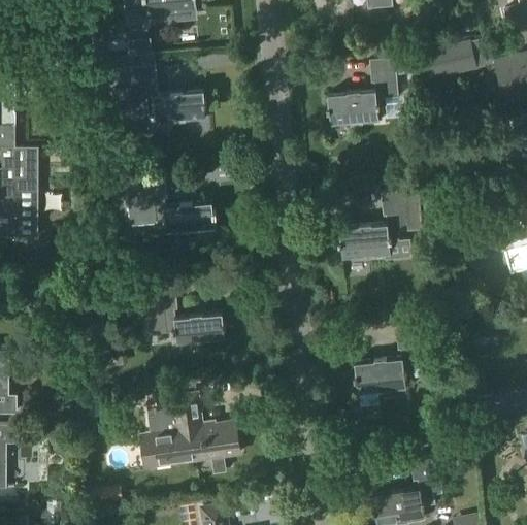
[(121,0),(124,27),(165,23),(164,15),(175,14),(175,13),(195,11),(194,0),(121,0)]
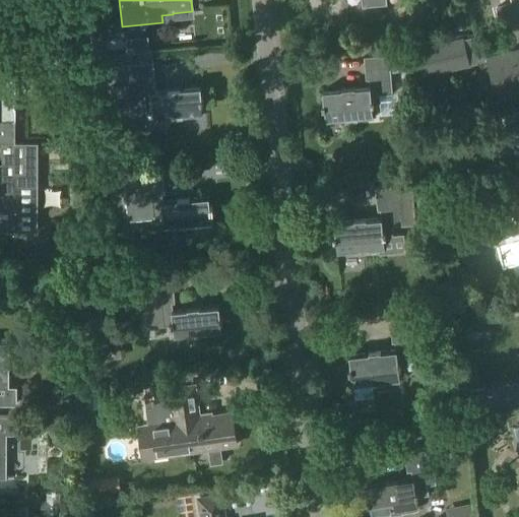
[(362,0),(363,9),(387,7),(386,0),(362,0)]
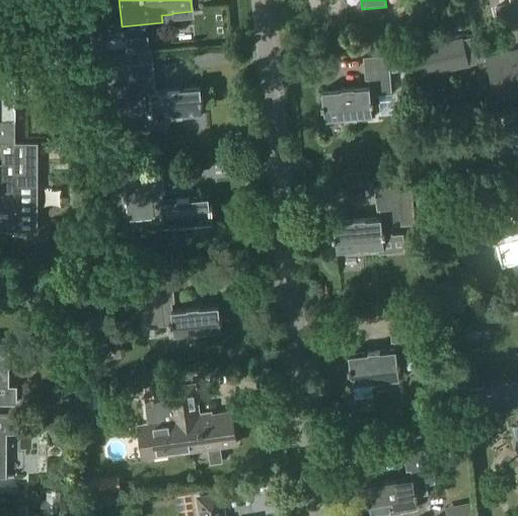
[(517,4),(513,6),(497,10),(502,30),(517,25),(517,4)]
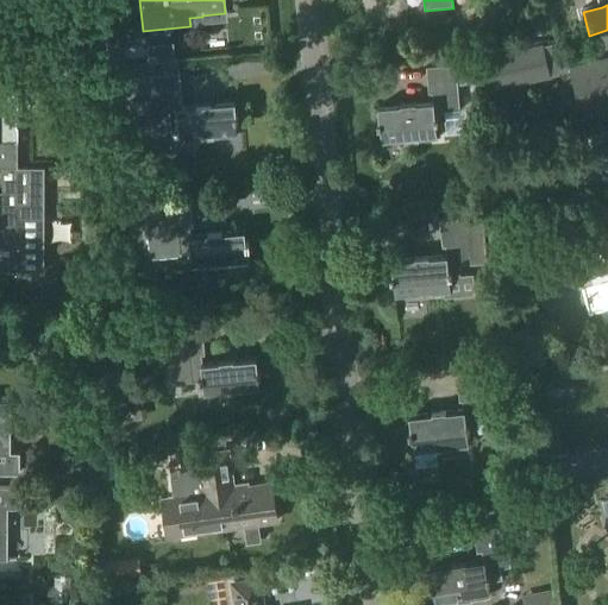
[(544,17),(524,19),(526,41),(547,37),(544,17)]
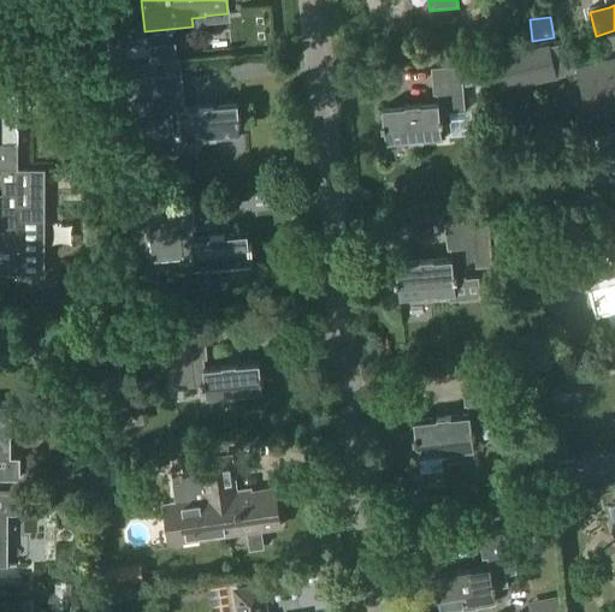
[(119,33),(107,34),(110,58),(122,57),(119,33)]
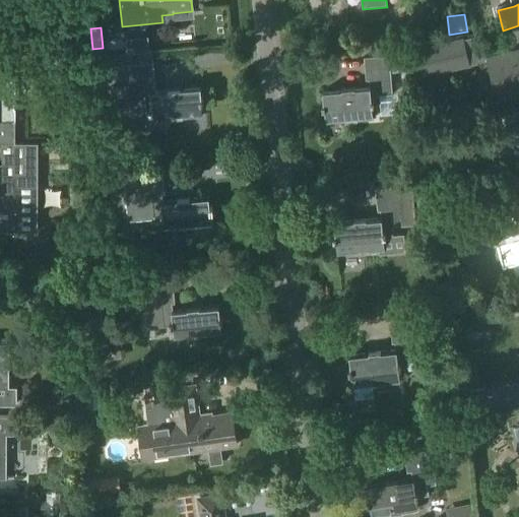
[(464,41),(409,54),(416,82),(471,69),(464,41)]
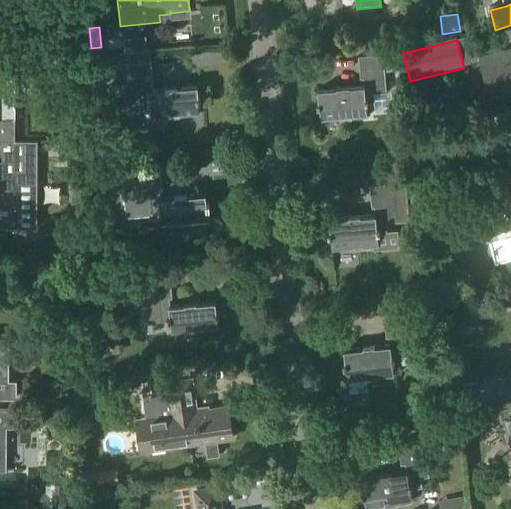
[(510,52),(482,60),(491,99),(510,93),(510,52)]
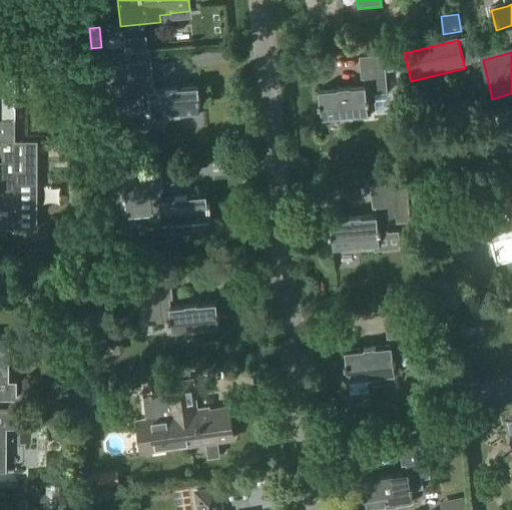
[(150,54),(88,59),(89,78),(114,75),(115,88),(110,89),(108,89),(110,94),(113,98),(116,103),(120,107),(124,110),(129,113),(133,116),(138,118),(144,120),(144,118),(143,109),(151,109),(152,121),(168,120),(168,122),(180,120),(180,119),(199,117),(196,90),(151,94),(150,87),(153,86),(151,64),(150,54)]
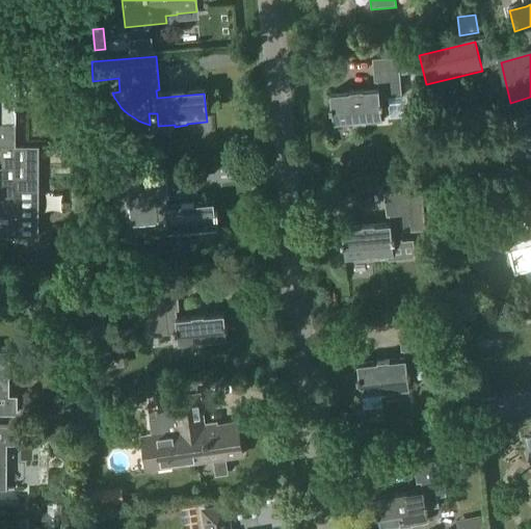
[(378,93),(330,97),(334,129),(353,127),(353,129),(366,128),(366,126),(382,125),(380,110),(391,109),(390,101),(402,100),(399,59),(373,61),(374,85),(377,85),(378,93)]
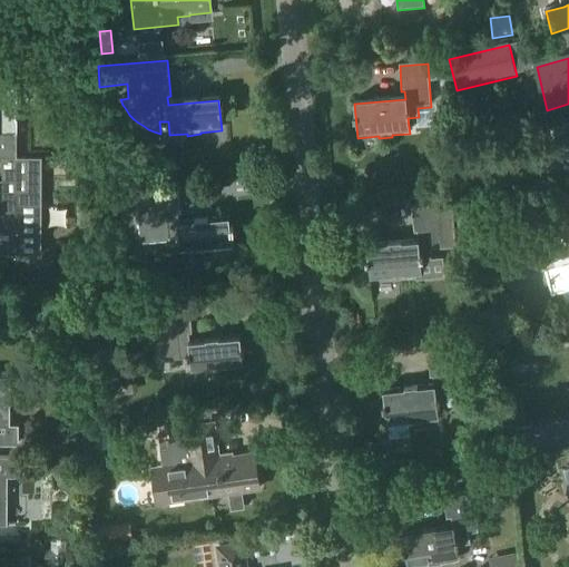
[(0,84),(0,158),(17,159),(17,85),(0,84)]
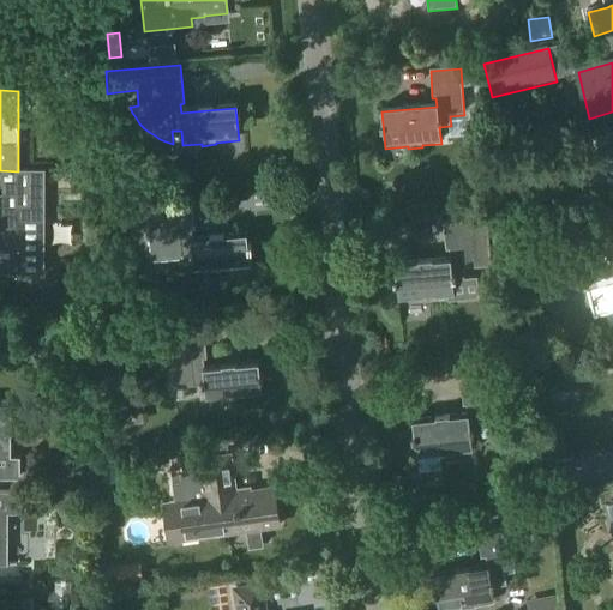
[(604,163),(572,165),(575,191),(606,188),(604,163)]
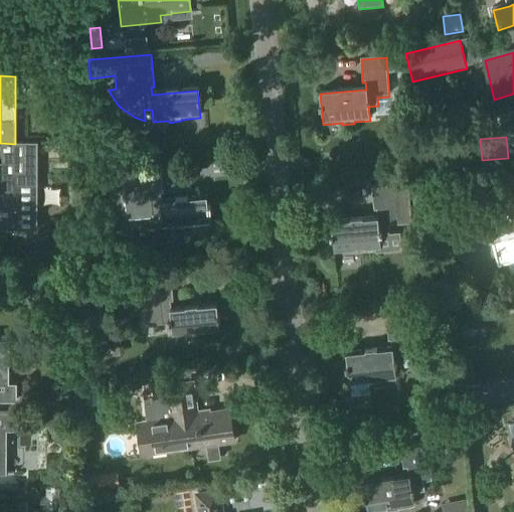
[(0,143),(0,232),(38,232),(38,177),(15,177),(15,144),(0,143)]
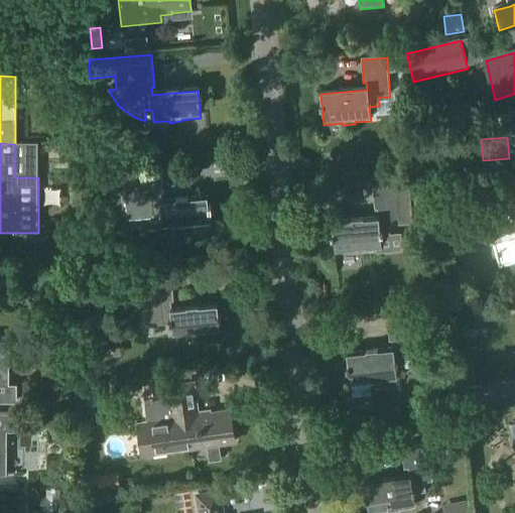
[(162,173),(123,176),(127,223),(153,220),(153,219),(162,218),(163,231),(178,230),(178,231),(191,230),(191,228),(211,227),(208,199),(161,204),(160,196),(163,196),(162,173)]
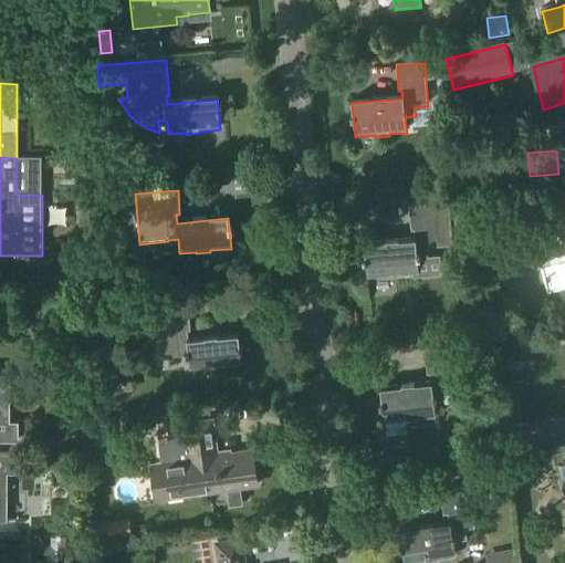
[(564,201),(552,206),(563,248),(564,247),(564,201)]
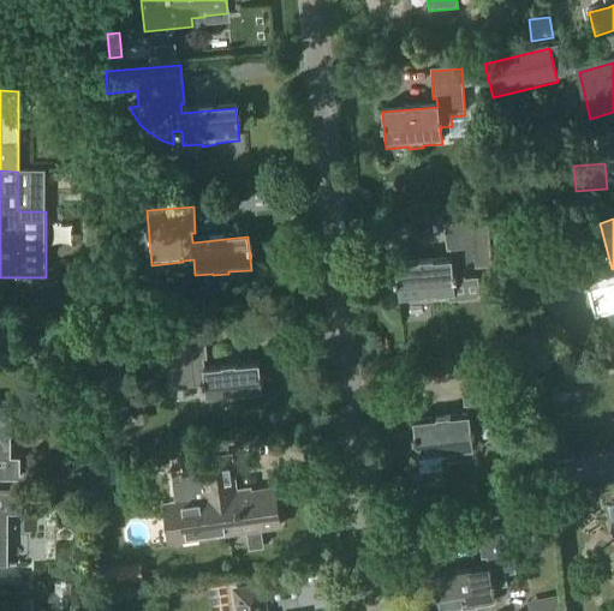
[(451,262),(397,267),(399,304),(423,303),(423,304),(437,301),(437,300),(455,299),(454,282),(465,281),(464,271),(493,268),(489,222),(445,226),(447,253),(451,253),(451,262)]
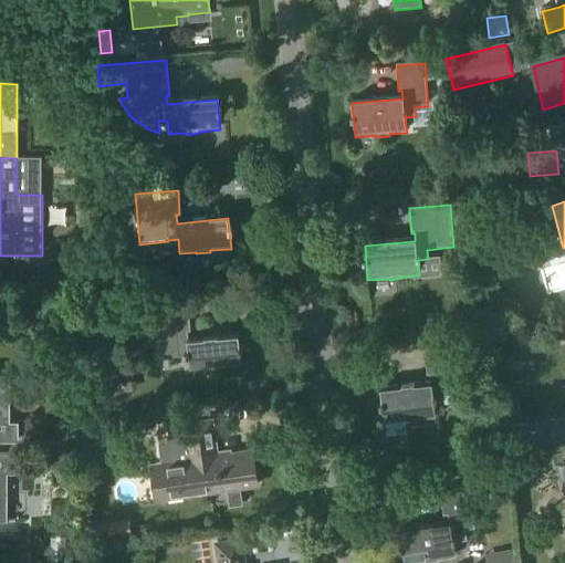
[(163,334),(158,334),(160,360),(188,357),(188,358),(189,373),(207,371),(207,373),(220,372),(220,369),(242,367),(239,337),(189,342),(188,334),(191,334),(188,309),(160,311),(163,334)]
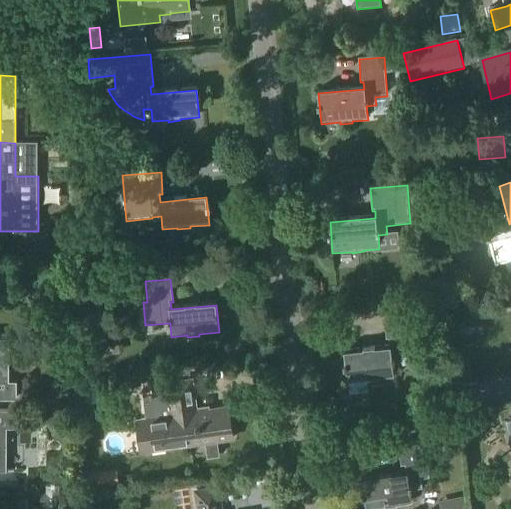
[(389,348),(344,352),(347,384),(348,384),(349,395),(368,393),(367,383),(379,382),(379,381),(394,379),(393,365),(402,364),(401,355),(413,354),(409,316),(383,318),(386,340),(389,340),(389,348)]
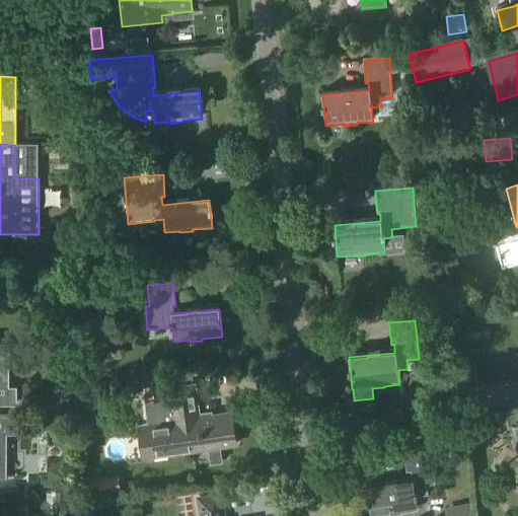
[(0,346),(0,407),(15,408),(15,389),(7,389),(7,346),(0,346)]
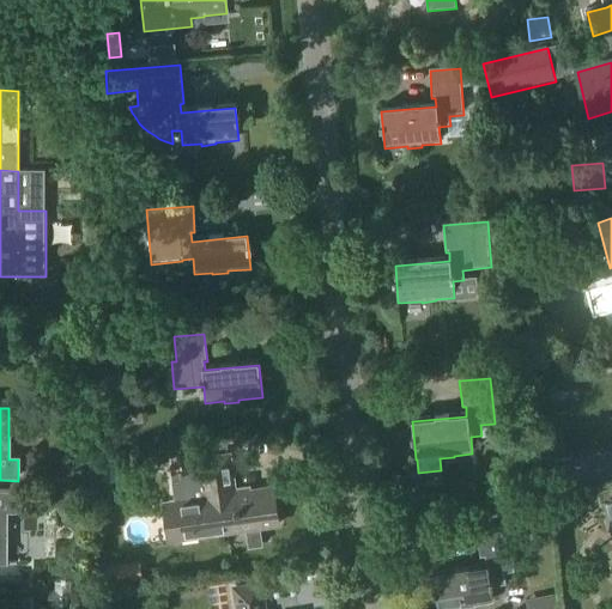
[(176,504),(164,506),(169,543),(203,539),(246,533),(261,530),(279,528),(274,491),(236,497),(230,457),(200,461),(201,468),(181,472),(182,482),(174,483),(176,500),(176,504)]
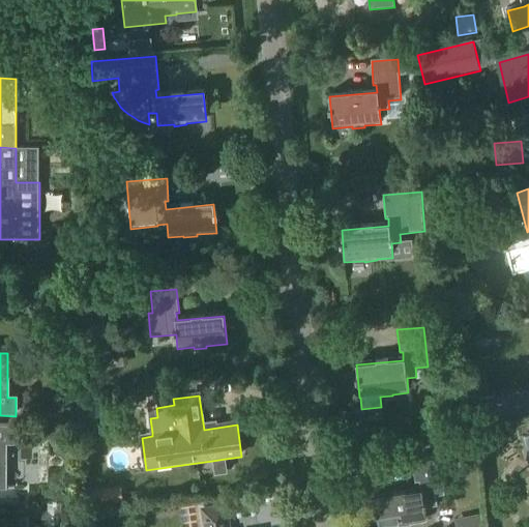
[(0,490),(6,490),(7,446),(15,446),(15,428),(0,427),(0,490)]
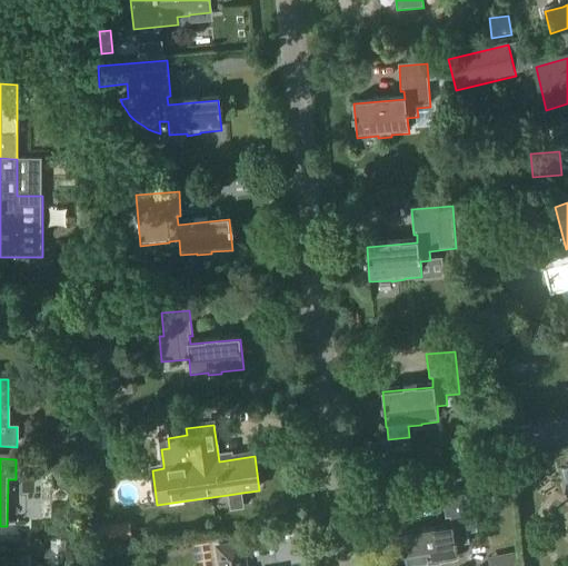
[(509,464),(492,466),(495,484),(499,483),(510,482),(509,464)]
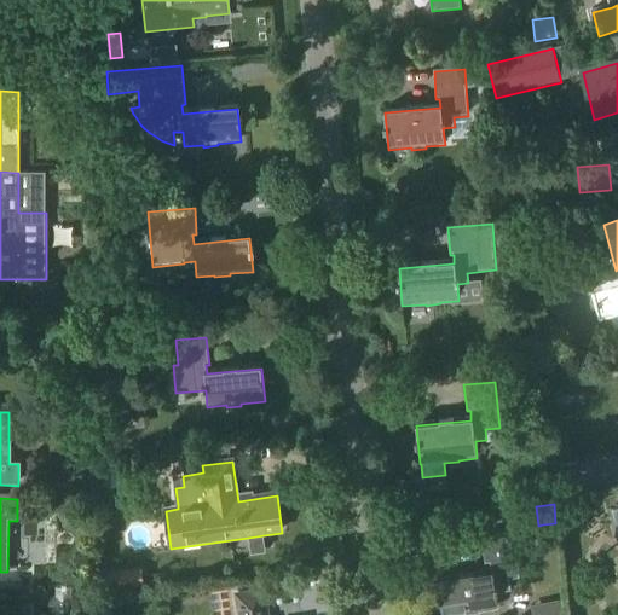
[(492,573),(437,582),(442,614),(480,614),(500,610),(497,595),(512,592),(510,581),(520,580),(513,532),(480,537),(485,566),(491,564),(492,573)]
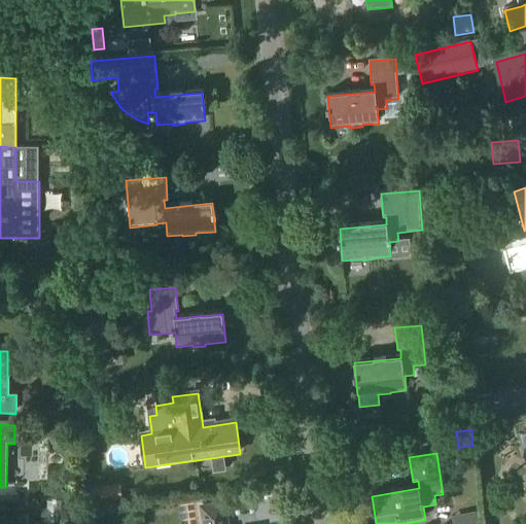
[(106,488),(91,490),(93,504),(107,503),(106,488)]
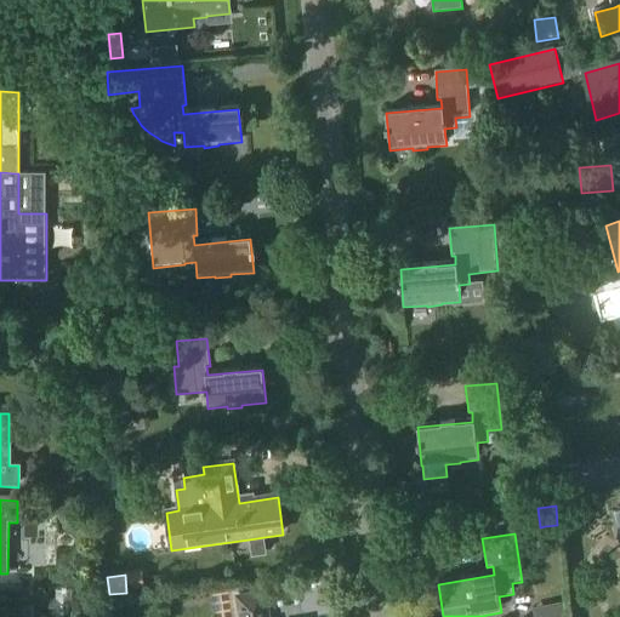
[(79,592),(56,593),(56,616),(79,616),(79,592)]
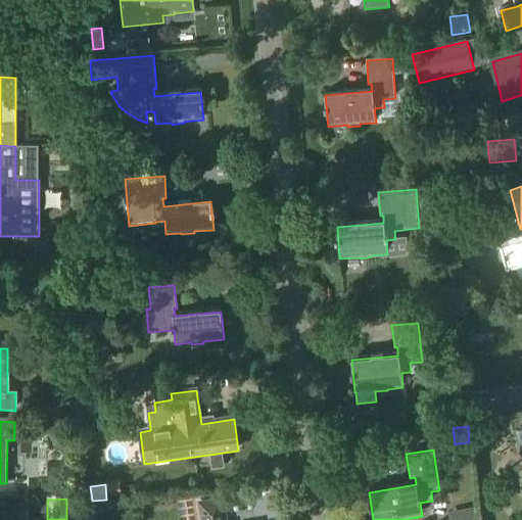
[(225,519),(222,501),(199,505),(201,519),(225,519)]
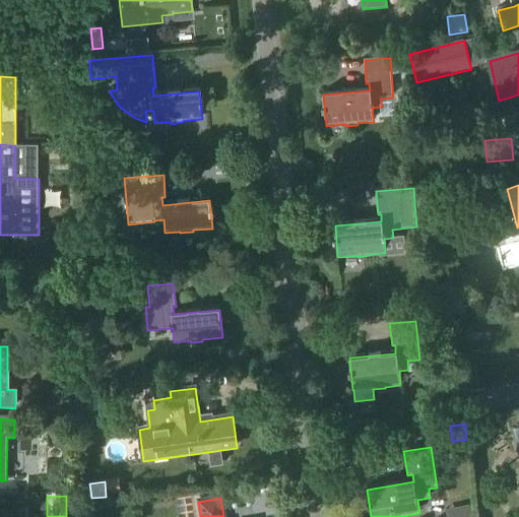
[(475,516),(474,506),(465,508),(462,509),(447,512),(448,516),(475,516)]
